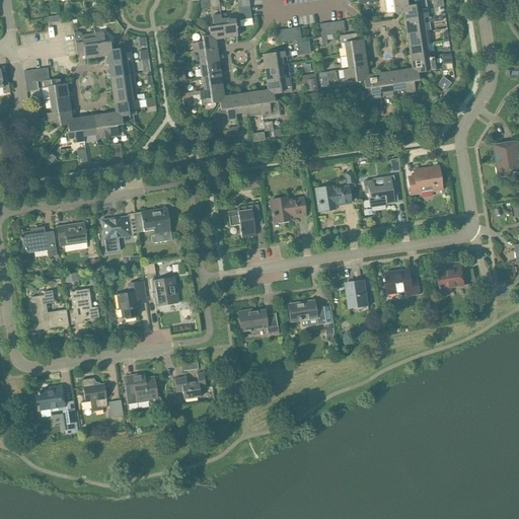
[(409,6),(406,0),(388,0),(388,2),(392,1),(394,13),(403,12),(409,6)]
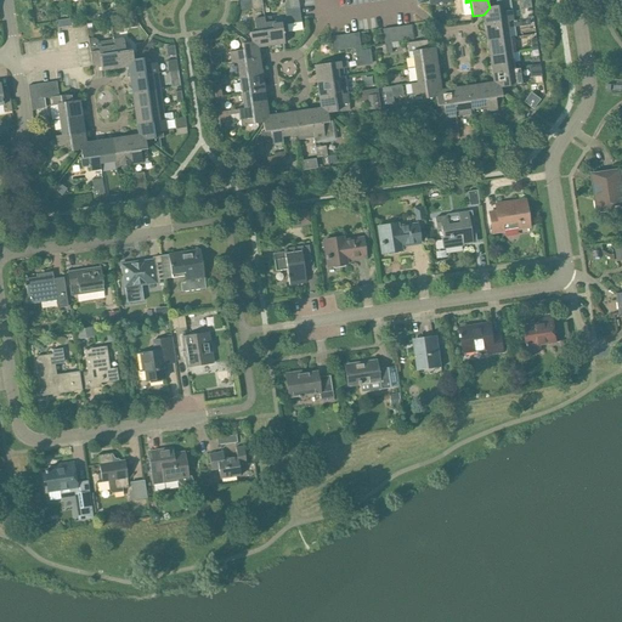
[(514,21),(513,10),(510,0),(497,3),(498,6),(490,7),(484,15),(485,24),(508,21),(508,22),(514,21)]
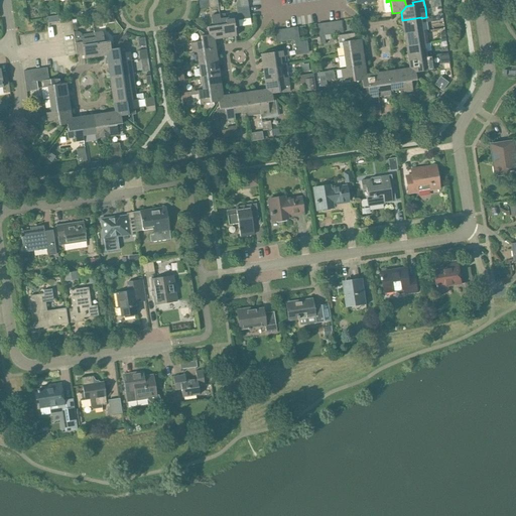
[(112,6),(97,8),(98,15),(113,12),(112,6)]
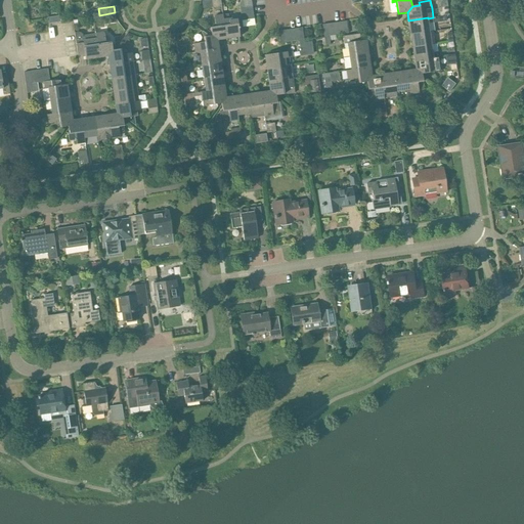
[(223,20),(226,39),(239,37),(237,18),(229,19),(228,14),(223,15),(223,20)]
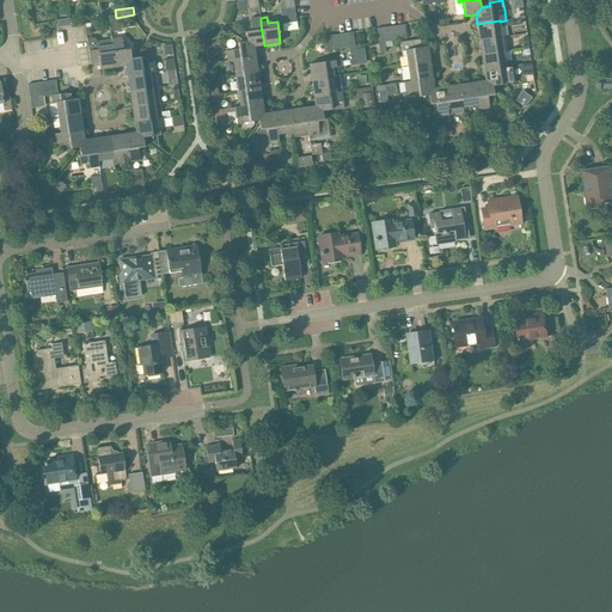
[(246,34),(248,42),(254,47),(264,46),(261,24),(261,18),(250,19),(252,32),(246,34)]
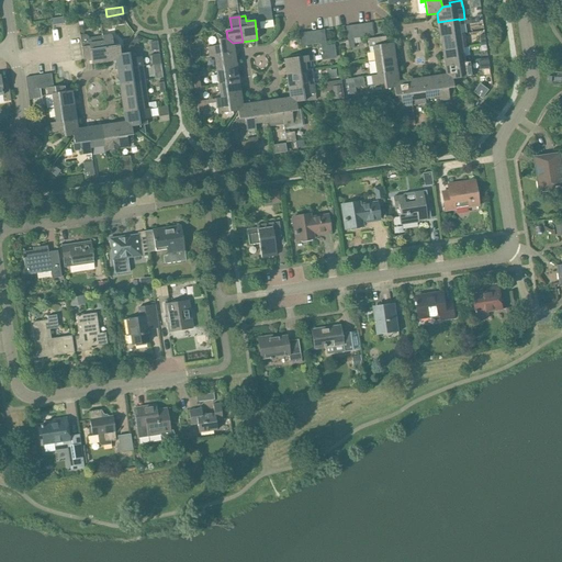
[(461,33),(459,20),(459,19),(438,22),(440,36),(461,33)]
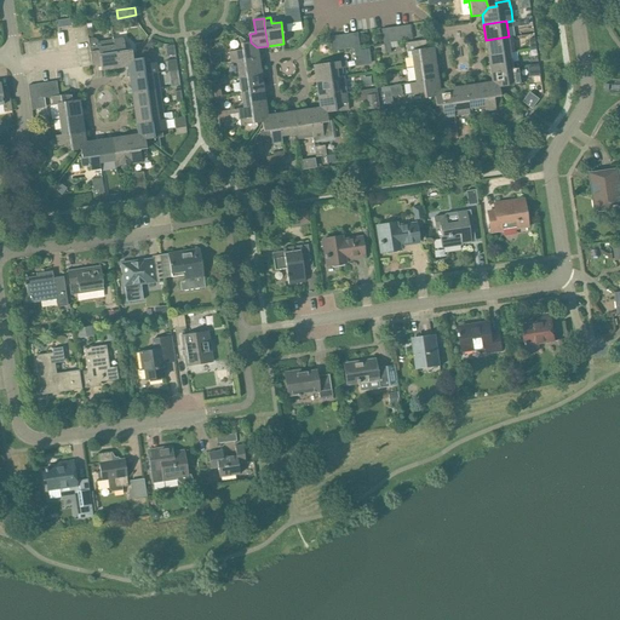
[(391,42),(389,28),(382,29),(383,44),(389,42),(391,42)]
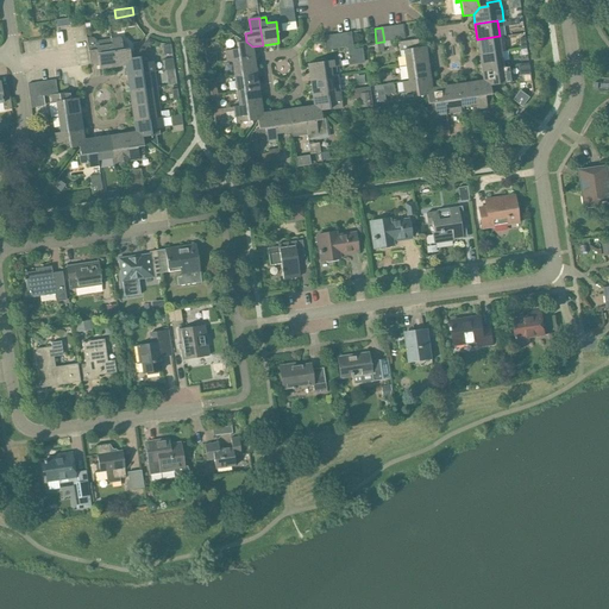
[(325,50),(333,49),(331,35),(322,36),(325,50)]
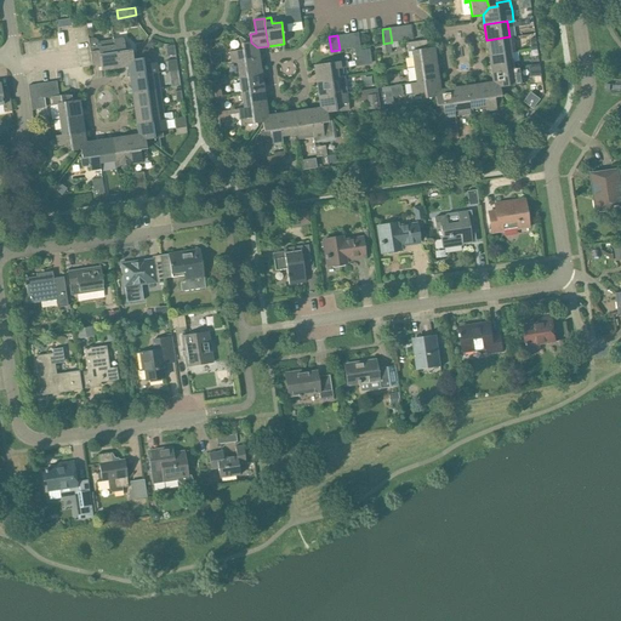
[(510,36),(486,40),(489,56),(512,52),(510,36)]
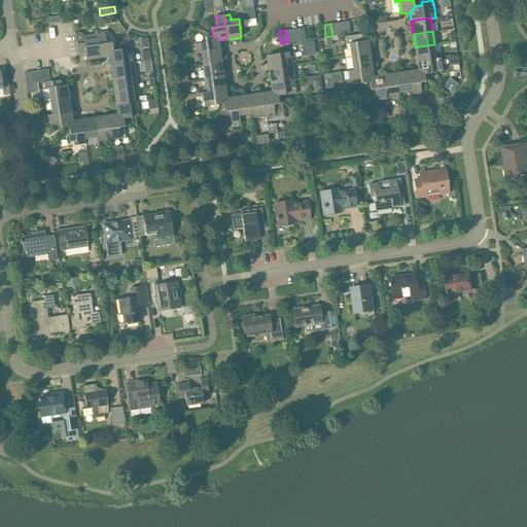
[(100,58),(97,34),(83,36),(82,35),(80,33),(79,33),(75,33),(78,56),(85,55),(86,60),(100,58)]
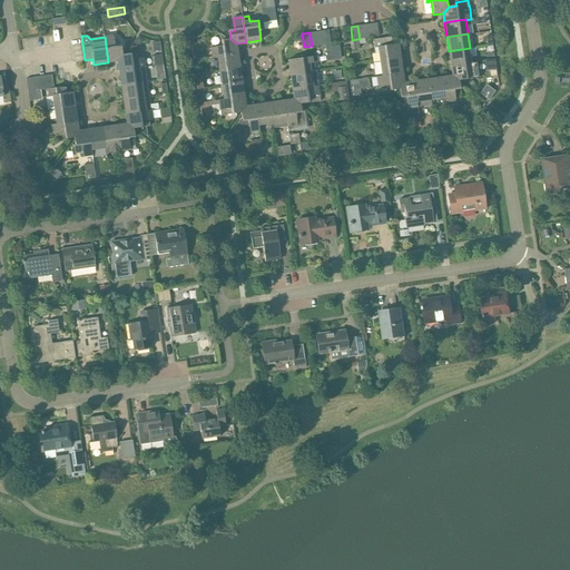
[(108,62),(118,61),(123,55),(121,46),(116,47),(114,36),(105,37),(108,62)]
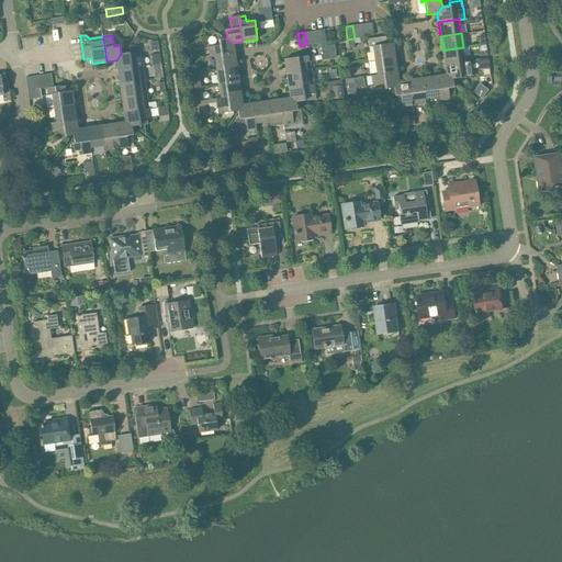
[(374,62),(395,58),(393,43),(388,44),(386,36),(368,40),(370,53),(373,53),(374,62)]
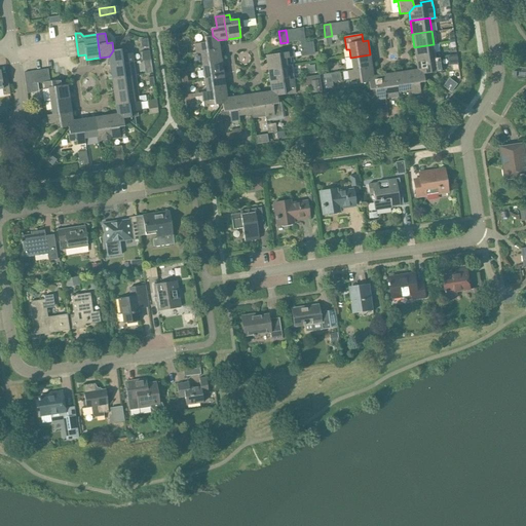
[(196,53),(200,52),(220,49),(218,40),(213,36),(204,37),(205,43),(194,44),(196,53)]
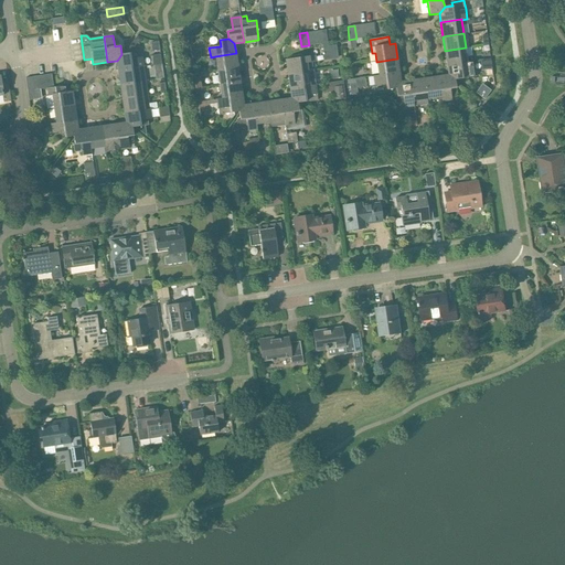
[(328,43),(322,44),(323,53),(322,53),(323,61),(338,59),(337,51),(329,52),(328,43)]
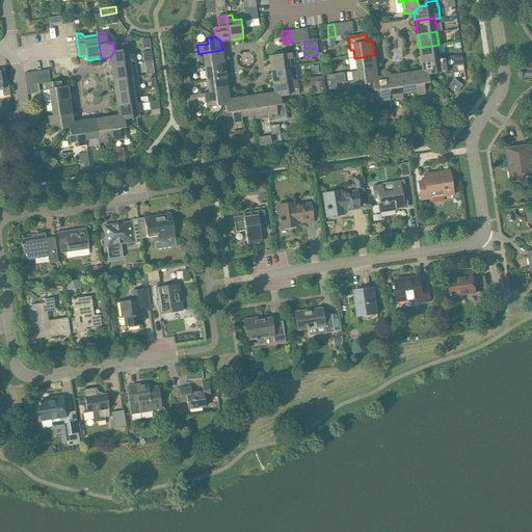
[(441,58),(439,45),(419,48),(421,61),(441,58)]
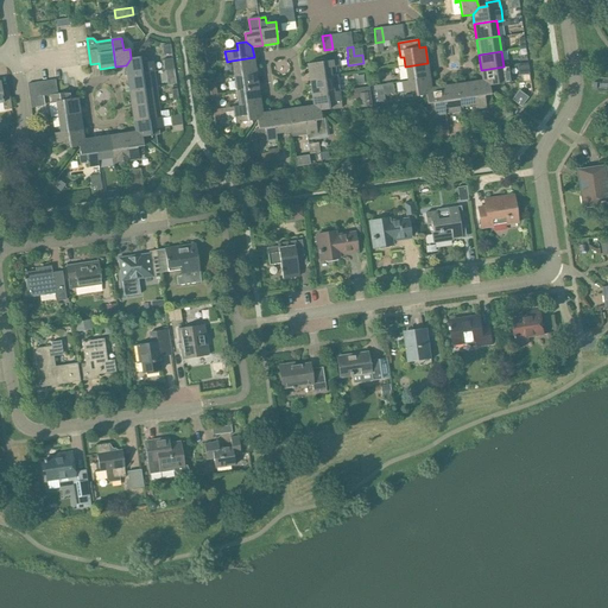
[(126,65),(127,76),(154,71),(153,62),(141,63),(140,57),(131,58),(126,65)]
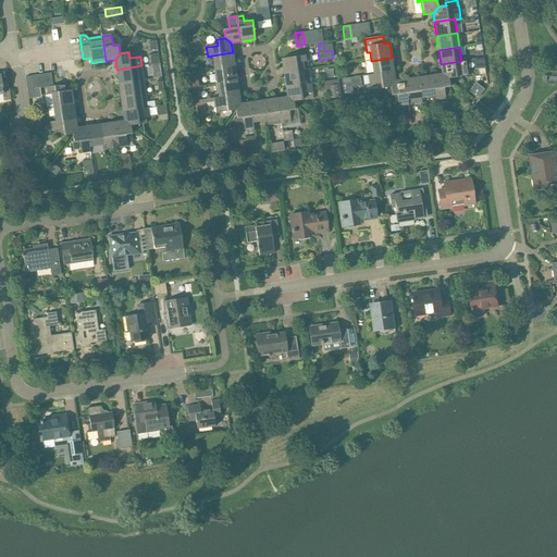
[(212,56),(214,70),(235,66),(233,52),(212,56)]
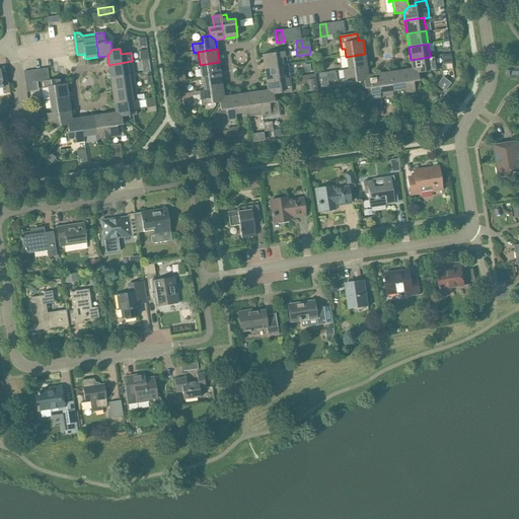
[(282,52),(263,55),(265,69),(288,65),(286,52),(282,52)]
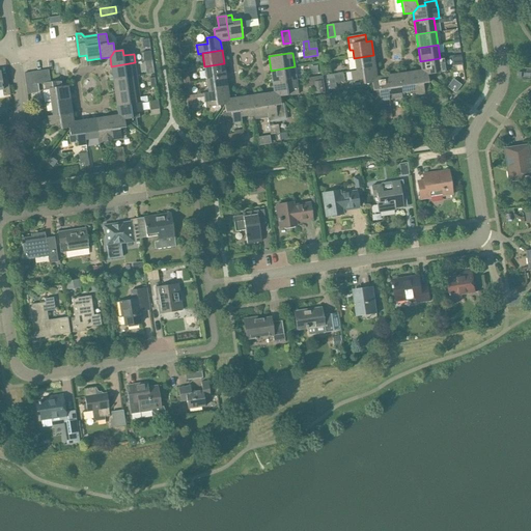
[(354,58),(356,71),(356,72),(375,68),(373,55),(354,58)]
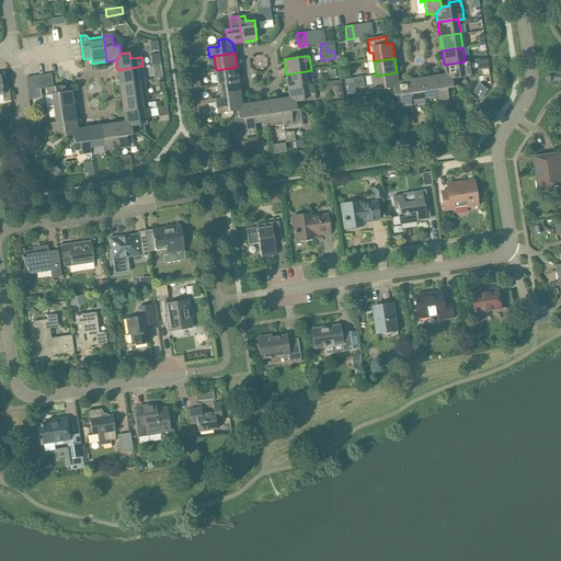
[(470,61),(465,61),(444,65),(445,75),(451,79),(472,76),(471,70),(470,61)]
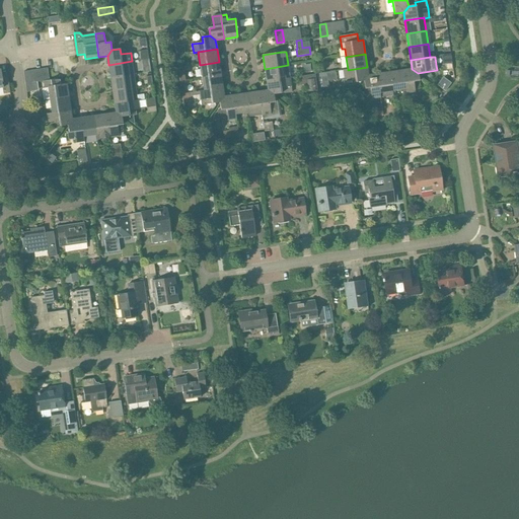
[(132,61),(108,65),(110,78),(134,74),(132,61)]
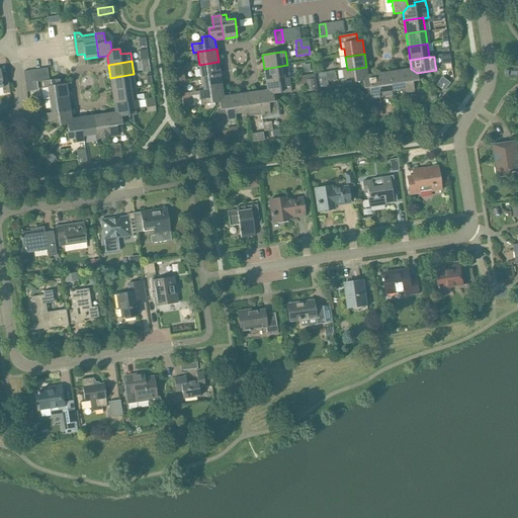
[(219,62),(199,65),(201,78),(221,75),(219,62)]
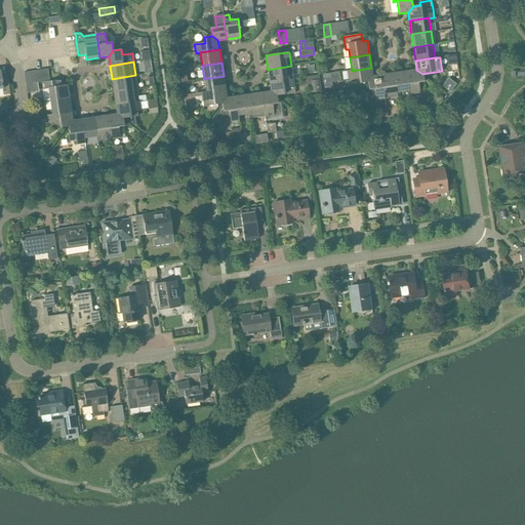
[(268,70),(270,83),(293,79),(291,66),(268,70)]
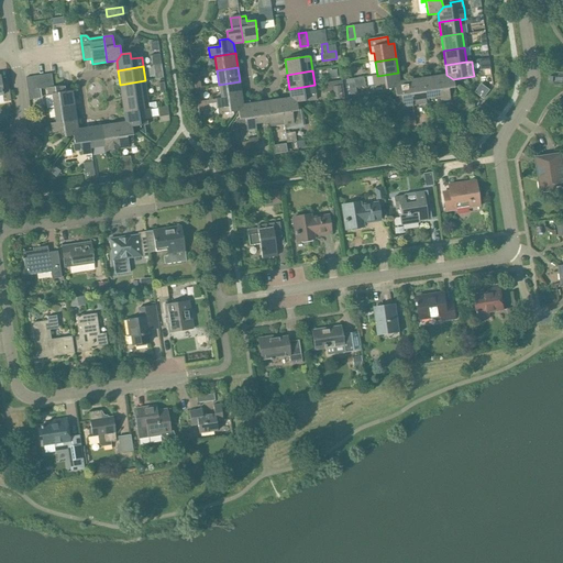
[(395,88),(399,81),(398,73),(377,76),(377,75),(373,76),(374,86),(385,84),(386,89),(395,88)]
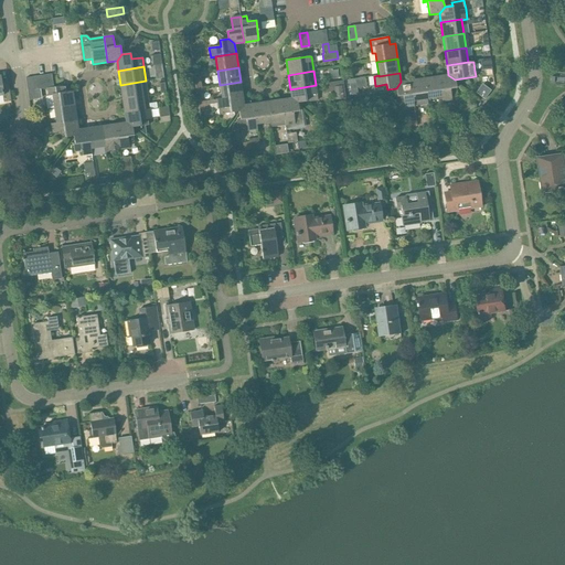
[(44,75),(46,88),(53,87),(52,74),(44,75)]
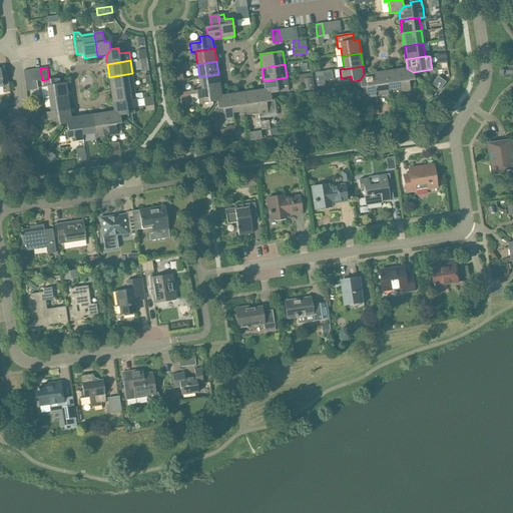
[(0,86),(2,86),(3,92),(10,91),(7,73),(1,74),(0,68),(0,86)]
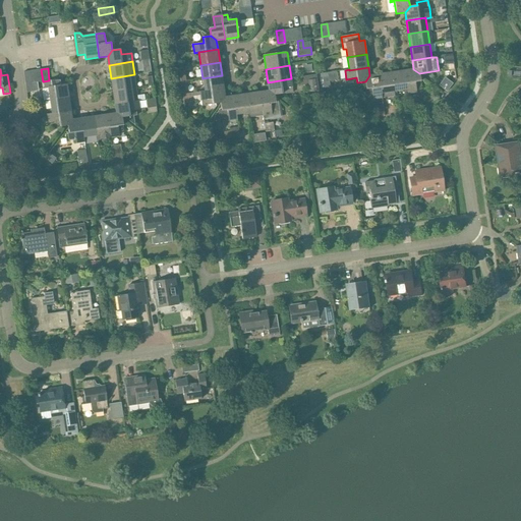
[(421,89),(419,73),(413,69),(405,70),(407,90),(408,95),(416,93),(416,90),(421,89)]
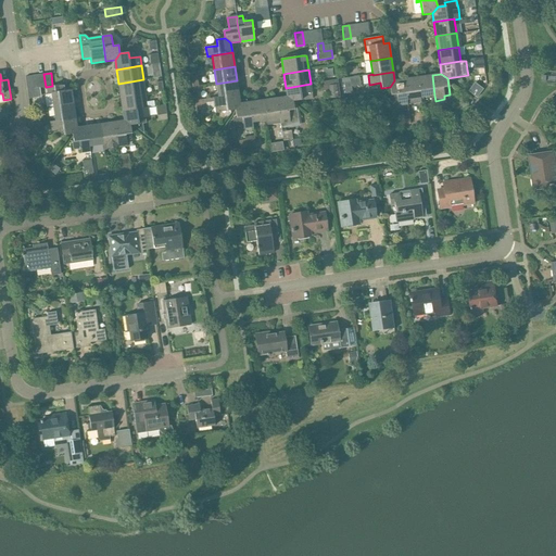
[(420,98),(434,96),(432,75),(418,77),(420,98)]
